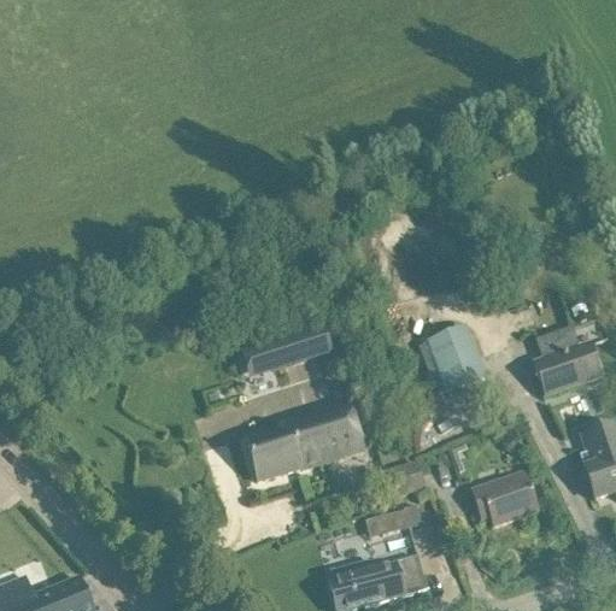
[(600,375),(592,352),(590,342),(580,346),(574,324),(537,336),(544,358),(534,362),(545,393),(600,375)]
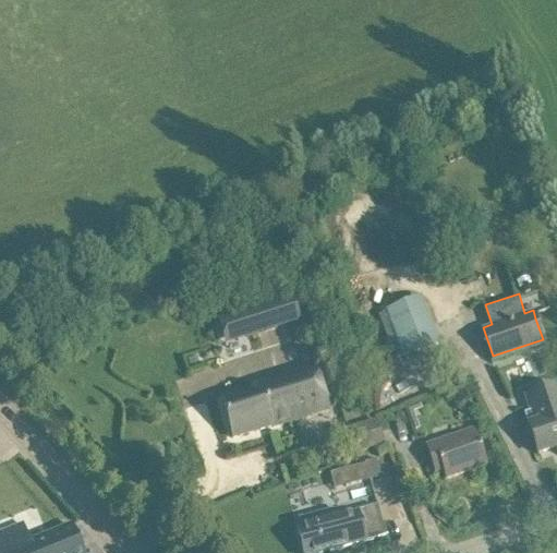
[(442,341),(422,295),(379,312),(398,359),(442,341)]
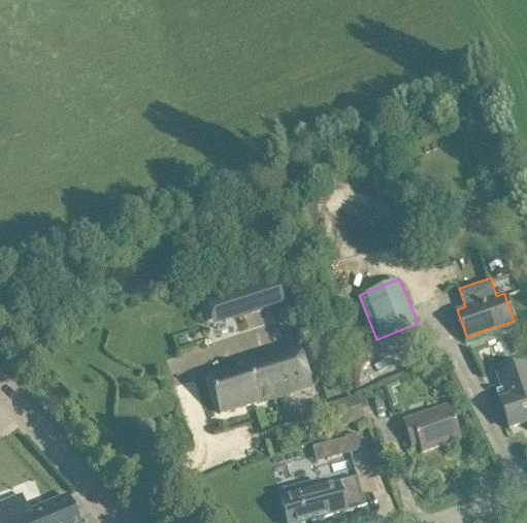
[(255,284),(231,291),(238,313),(261,305),(255,284)]
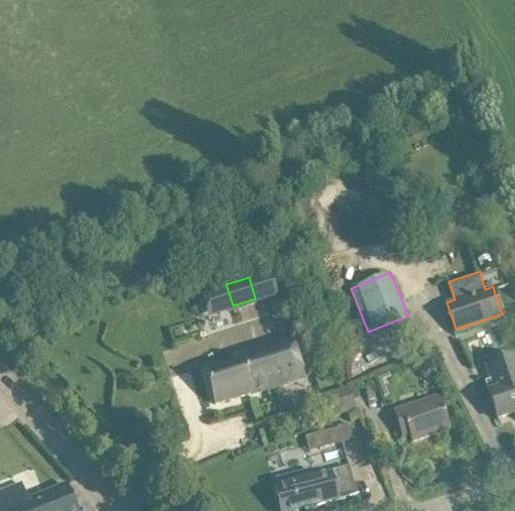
[(303,375),(290,334),(240,350),(240,352),(204,363),(216,400),(251,389),(252,391),(303,375)]
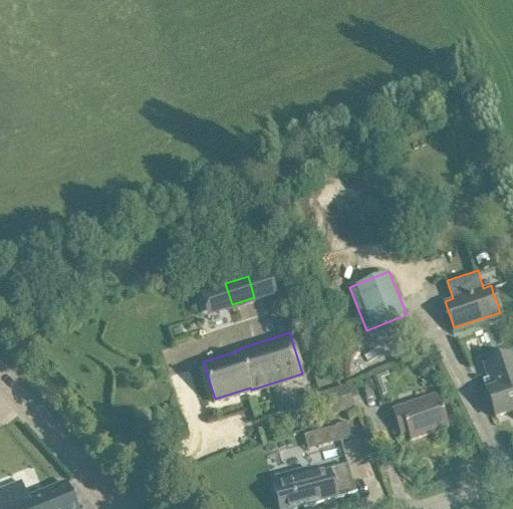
[(512,357),(510,350),(487,358),(492,373),(483,376),(496,415),(512,409),(512,357)]
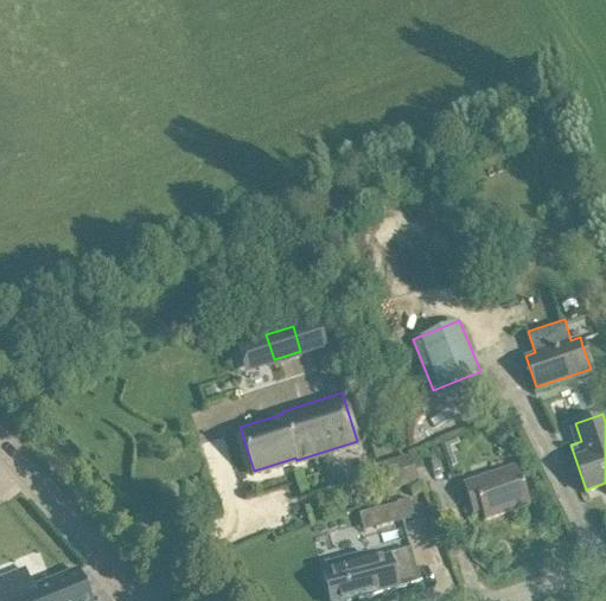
[(498,429),(496,436),(498,442),(505,445),(511,442),(515,435),(511,429),(505,427),(498,429)]
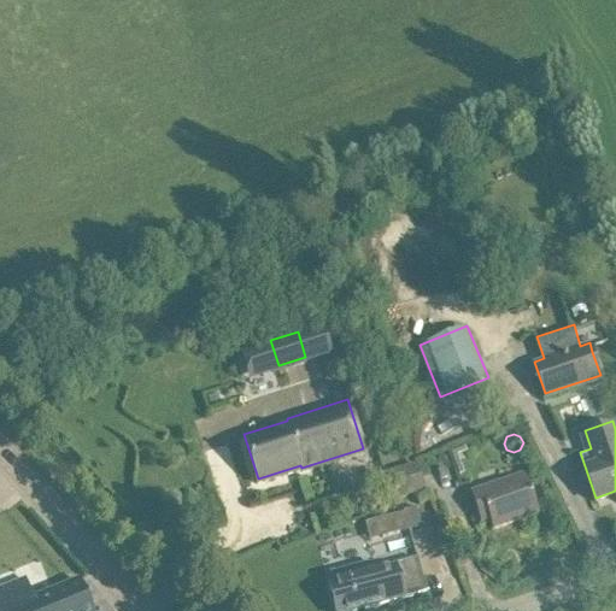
[(426,486),(417,459),(385,470),(393,497),(426,486)]
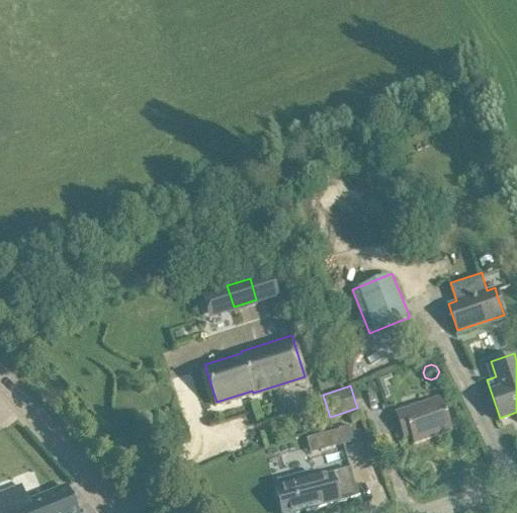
[(452,427),(441,395),(395,410),(404,435),(411,432),(414,440),(452,427)]
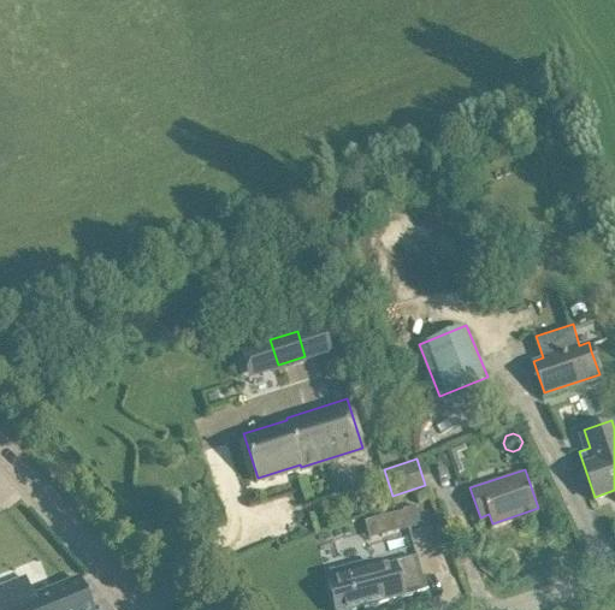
[(403,505),(404,508),(376,516),(382,534),(409,527),(408,525),(421,521),(415,502),(403,505)]
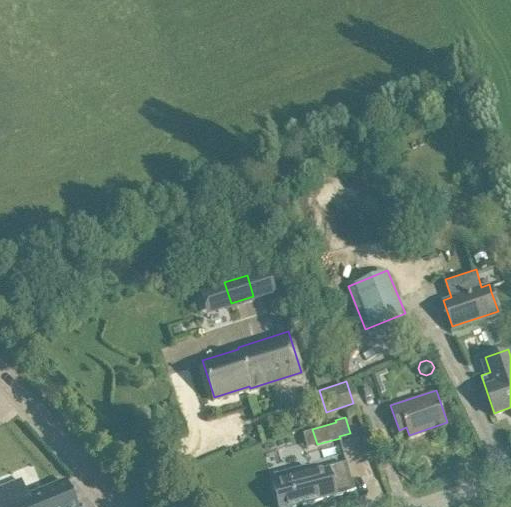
[(277,480),(273,481),(279,506),(281,506),(354,487),(346,460),(327,465),(327,467),(309,472),(307,464),(275,472),(277,480)]
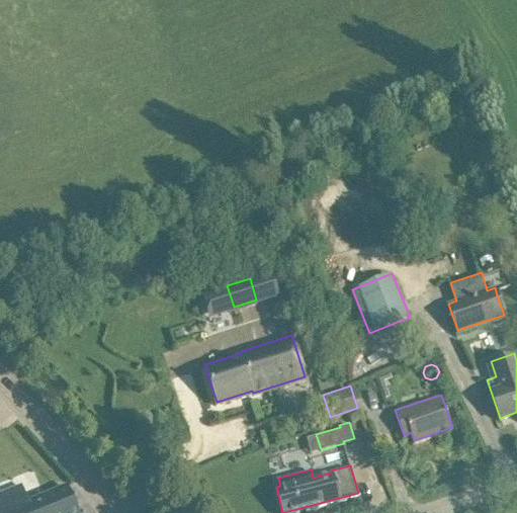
[(79,512),(68,484),(32,499),(25,481),(0,491),(0,512),(79,512)]
